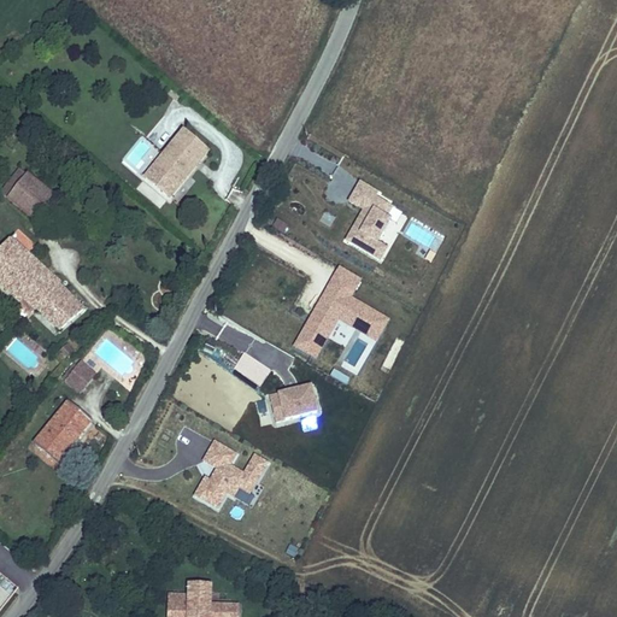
[(182,128),(164,150),(171,156),(160,168),(182,187),(211,152),(182,128)]
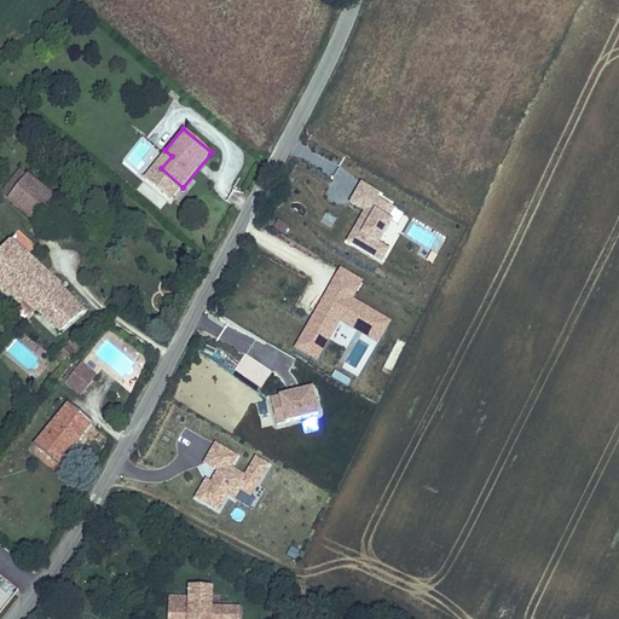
[(161,168),(172,156),(165,150),(143,178),(171,202),(183,187),(161,168)]
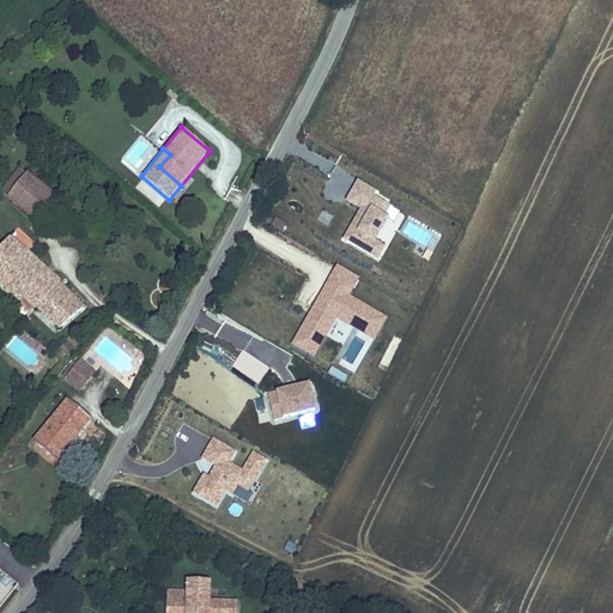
[(5,198),(32,218),(54,194),(26,173),(5,198)]
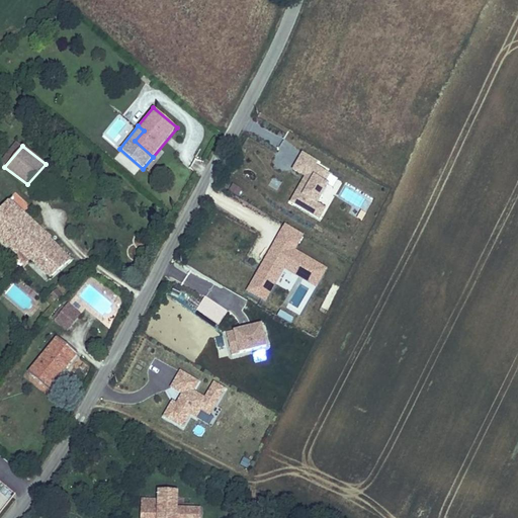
[(319,162),(303,153),(291,170),(304,178),(289,202),(320,220),(326,207),(319,203),(329,184),(333,187),(338,179),(331,175),(317,166),(319,162)]
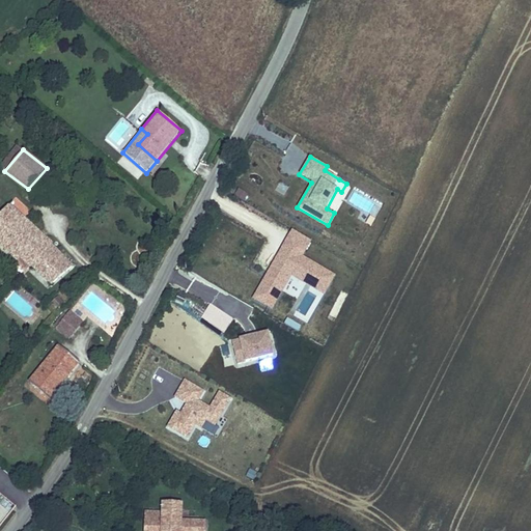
[(238,189),(233,196),(245,202),(249,195),(238,189)]
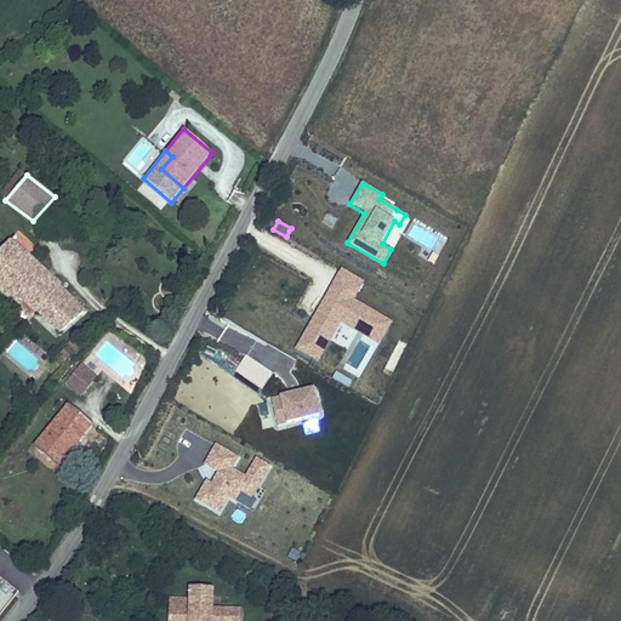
[(60,335),(86,311),(61,288),(63,285),(10,239),(0,249),(0,289),(30,318),(36,313),(60,335)]
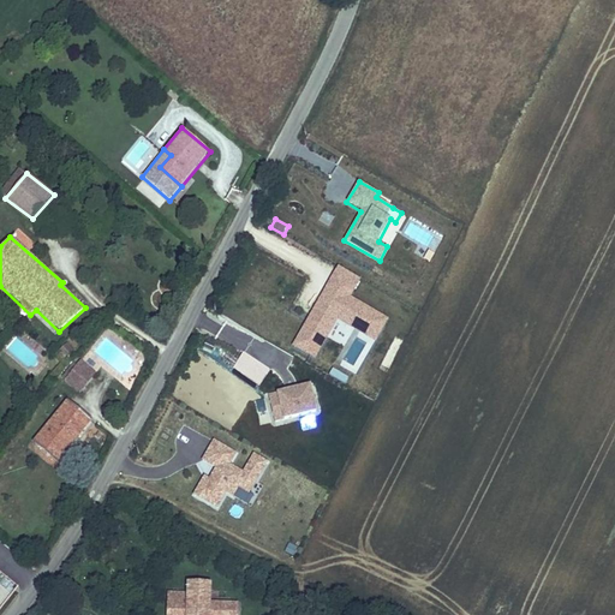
[(435,255),(428,250),(423,260),(430,263),(435,255)]
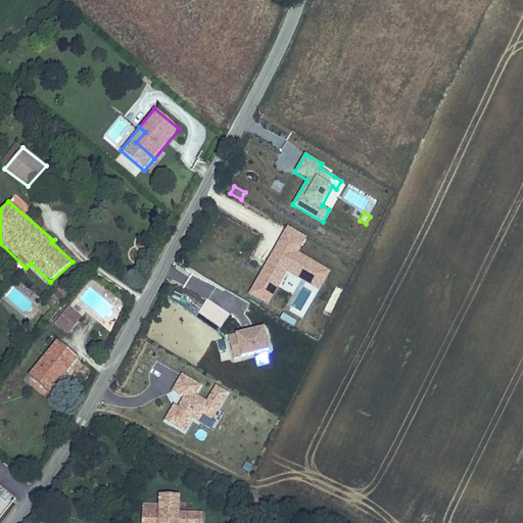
[(288,227),(250,294),(271,305),(287,272),(323,290),(331,273),(297,253),(306,238),(288,227)]
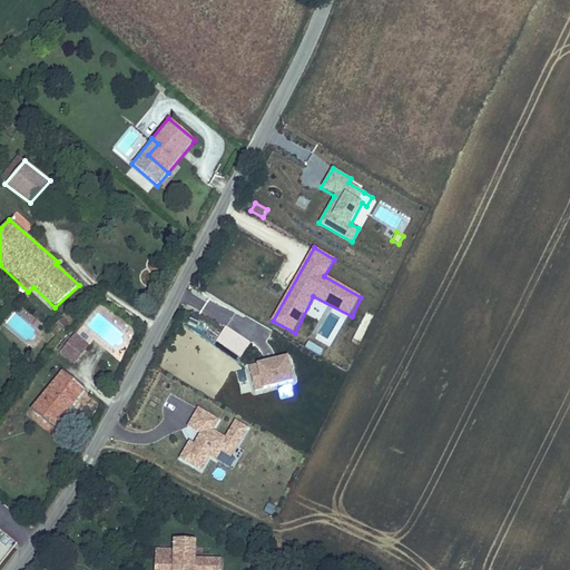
[(251,343),(224,325),(214,342),(241,360),(251,343)]
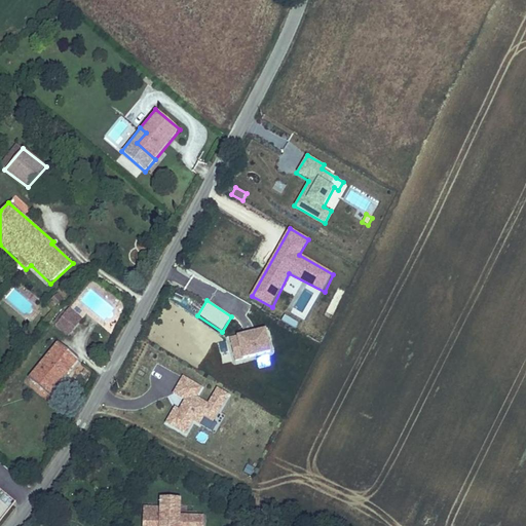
[(82,320),(66,307),(52,325),(69,337),(82,320)]
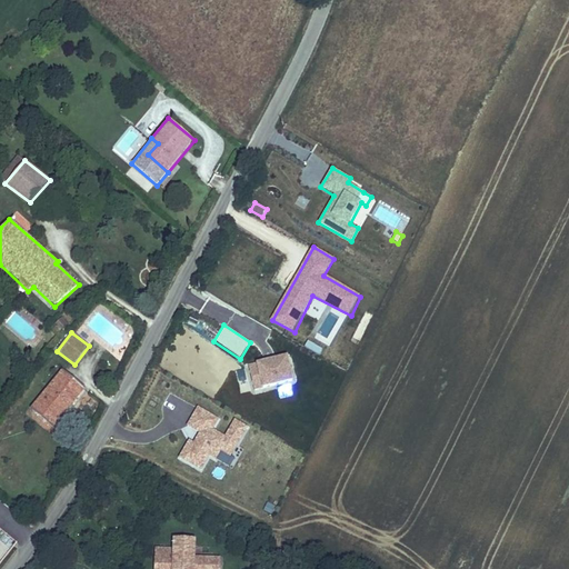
[(287,355),(246,365),(252,392),(293,382),(287,355)]
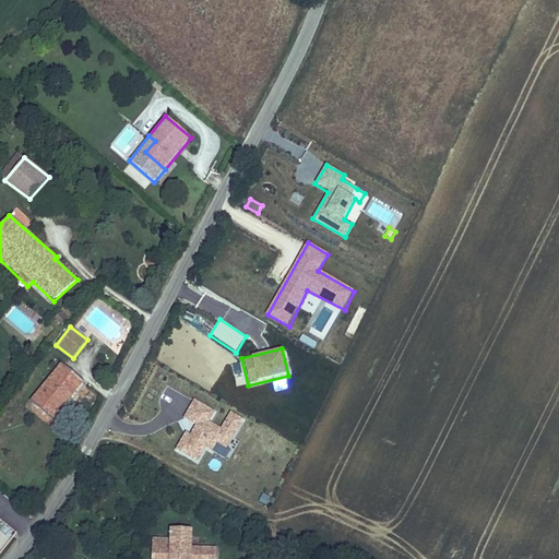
[(28,401),(54,421),(84,382),(60,364),(28,401)]
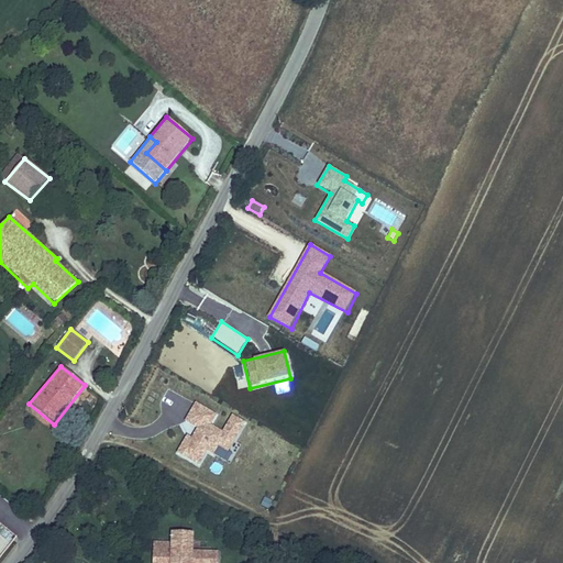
[(287,382),(274,384),(276,396),(289,393),(287,382)]
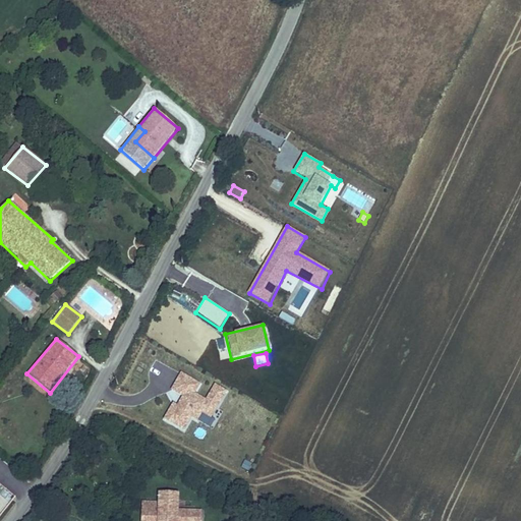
[(200,385),(180,373),(170,391),(166,394),(171,404),(163,421),(184,433),(191,419),(197,421),(201,414),(211,419),(227,392),(214,384),(206,399),(195,394),(200,385)]
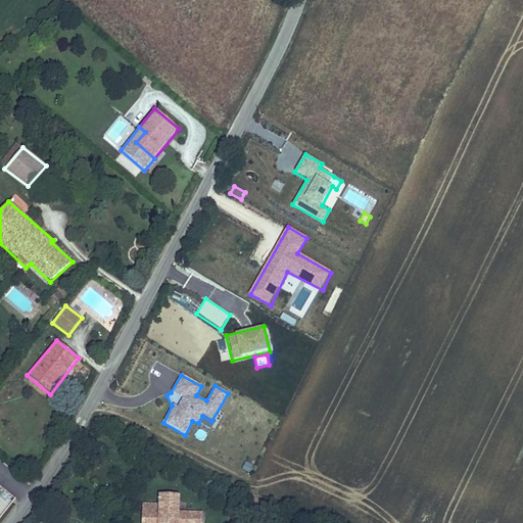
[(142,505),(141,522),(203,522),(204,514),(180,513),(181,496),(158,495),(157,505),(142,505)]
